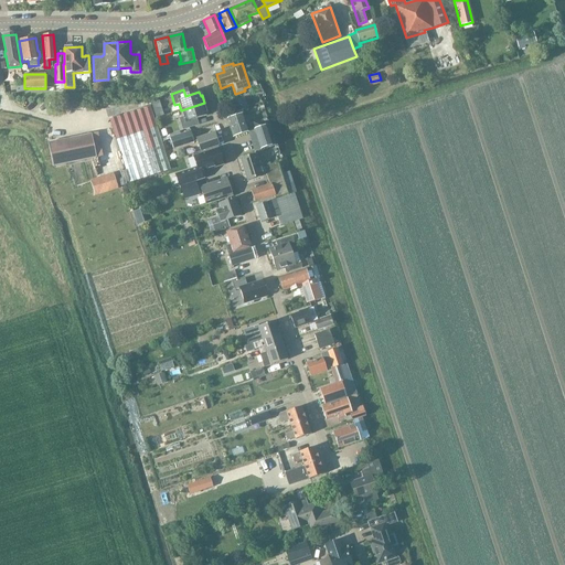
[(235,100),(238,112),(247,108),(244,98),(235,100)]
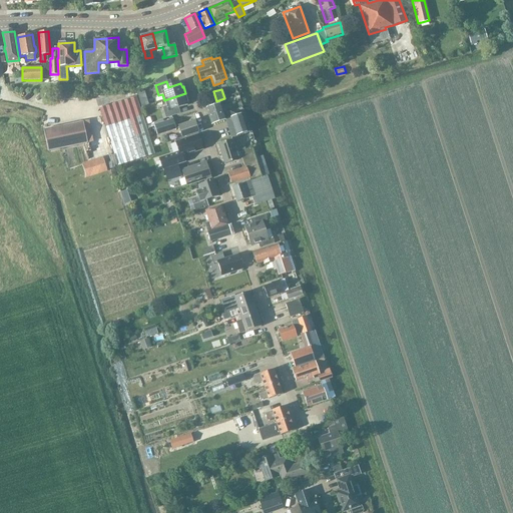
[(188,100),(185,93),(164,100),(166,107),(162,108),(166,118),(177,114),(175,109),(188,105),(186,101),(188,100)]
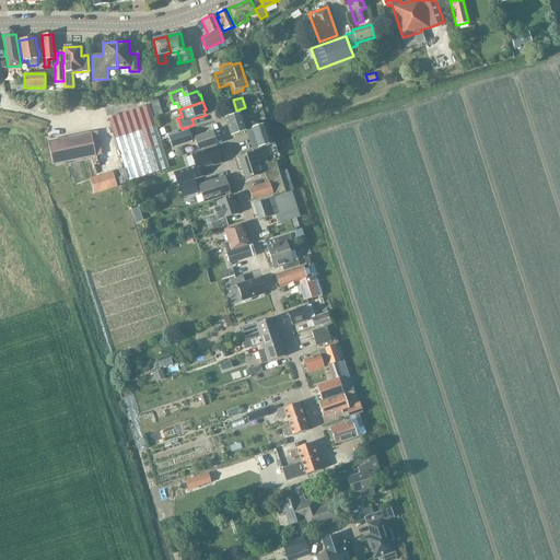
[(149,106),(108,119),(128,182),(168,168),(149,106)]
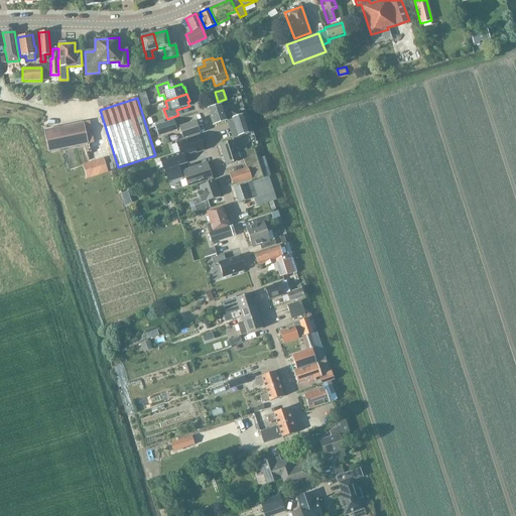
[(0,100),(0,113),(12,114),(12,101),(0,100)]
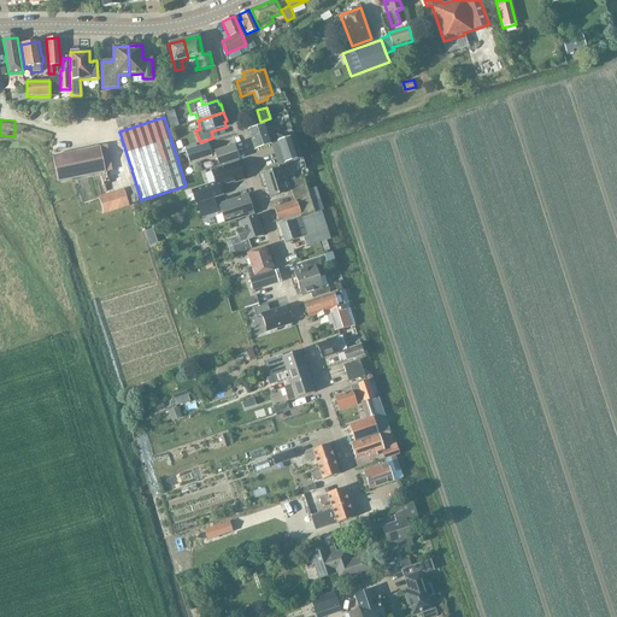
[(269,137),(265,125),(248,130),(254,150),(277,142),(285,164),(300,159),(298,151),(295,152),(291,136),(283,139),(276,135),(269,137)]
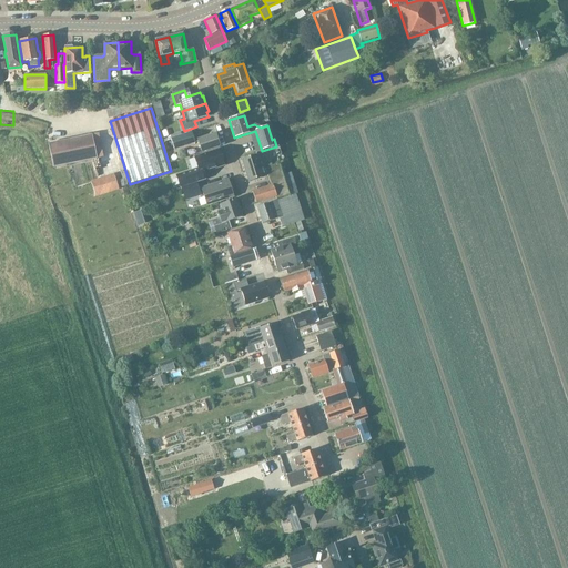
[(92,133),(48,143),(52,166),(97,156),(92,133)]
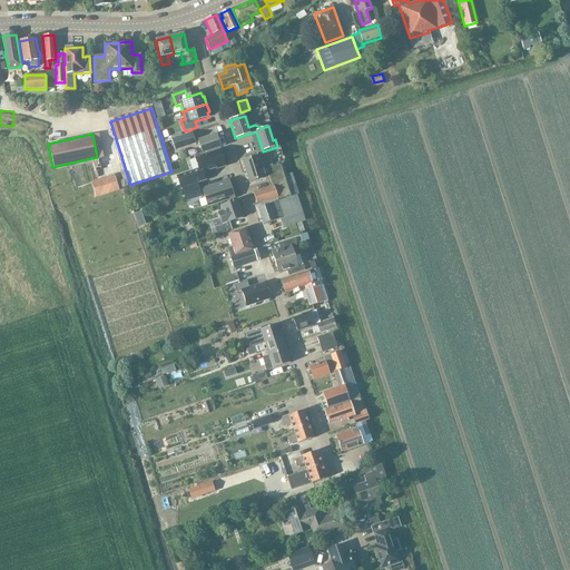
[(192,134),(172,139),(175,150),(195,144),(192,134)]
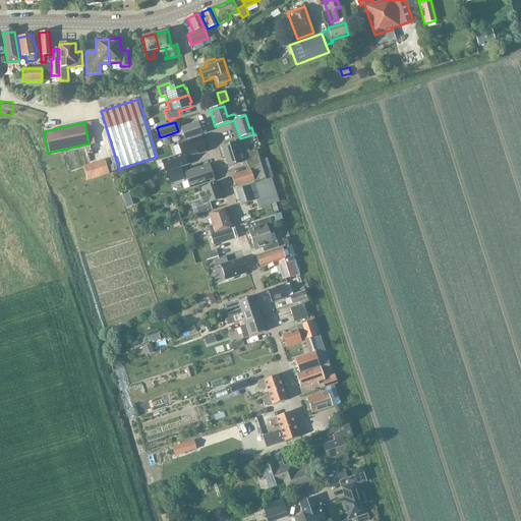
[(197,123),(181,128),(185,139),(201,134),(199,130),(201,127),(198,125),(197,123)]
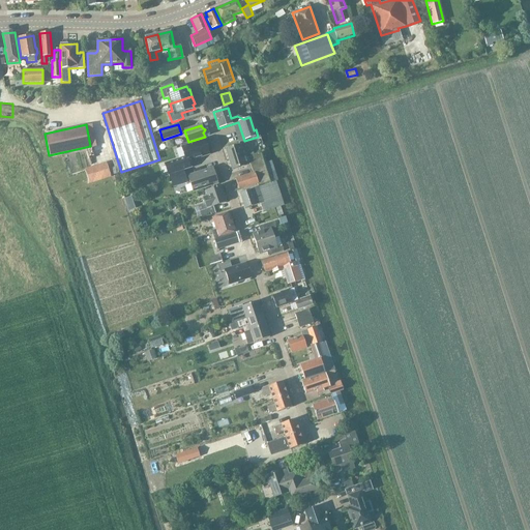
[(209,155),(204,140),(181,147),(184,157),(165,164),(168,175),(192,168),(189,162),(209,155)]
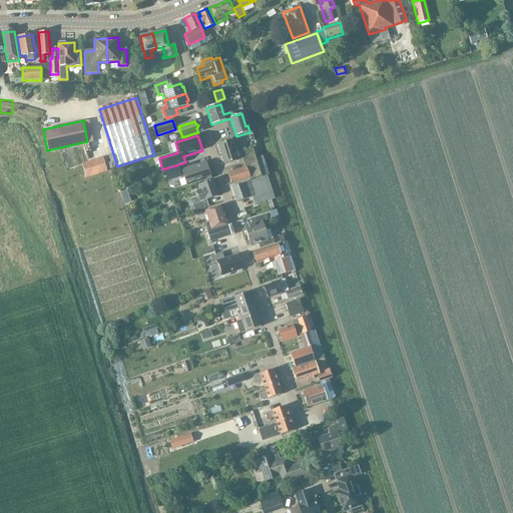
[(261,176),(251,147),(251,146),(238,150),(237,148),(235,148),(232,140),(218,144),(224,164),(241,158),(244,167),(227,173),(231,183),(249,177),(249,179),(261,176)]
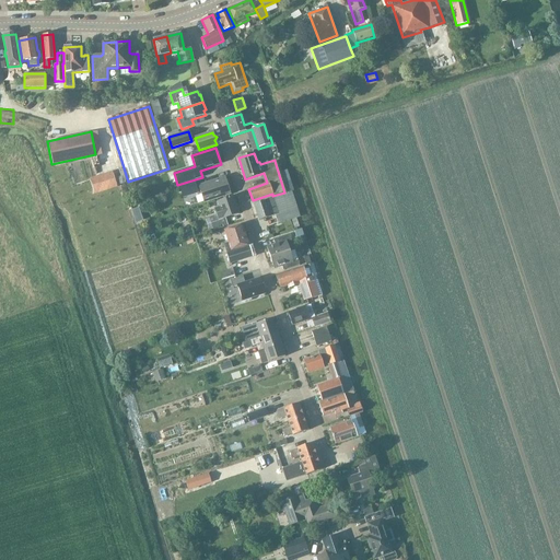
[(112,173),(90,179),(94,194),(116,186),(112,173)]
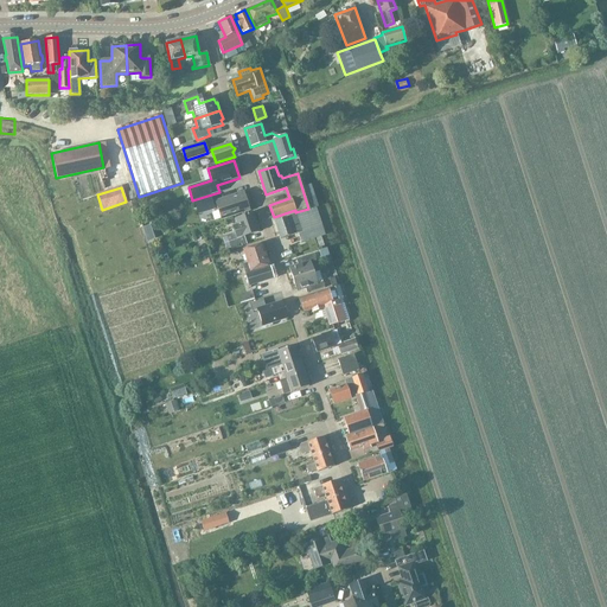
[(243,192),(215,202),(216,204),(212,205),(210,196),(193,200),(198,215),(213,210),(213,211),(218,210),(221,219),(249,211),(243,192)]
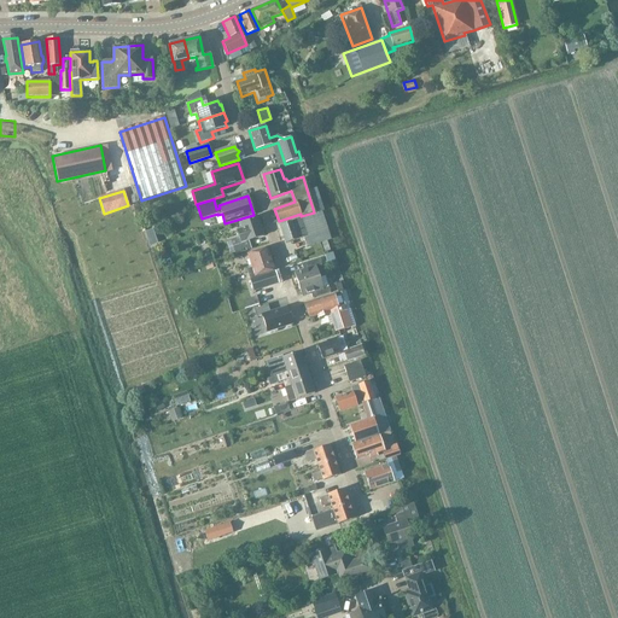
[(307,248),(320,243),(310,215),(297,220),(280,226),(286,244),(303,238),(307,248)]
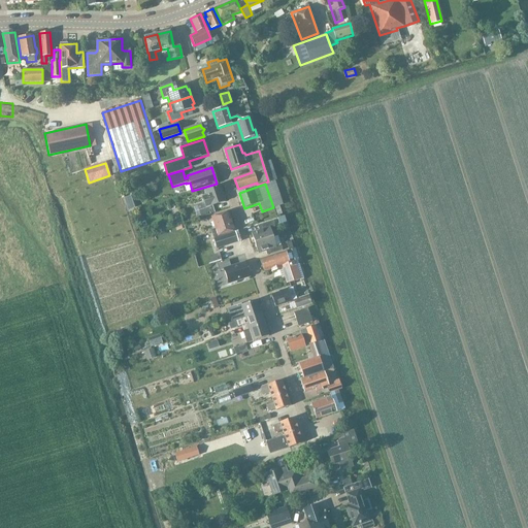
[(212,205),(225,201),(220,186),(205,190),(207,197),(203,198),(204,203),(197,205),(200,215),(209,212),(210,213),(215,212),(212,205)]
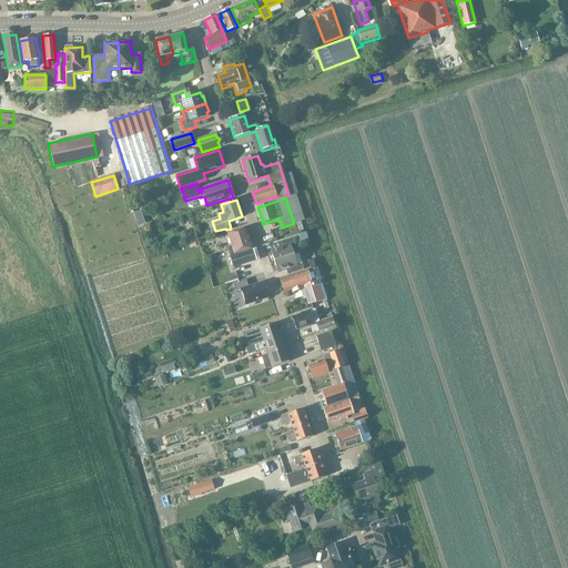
[(256,260),(251,244),(245,227),(227,233),(231,246),(226,247),(233,267),(256,260)]
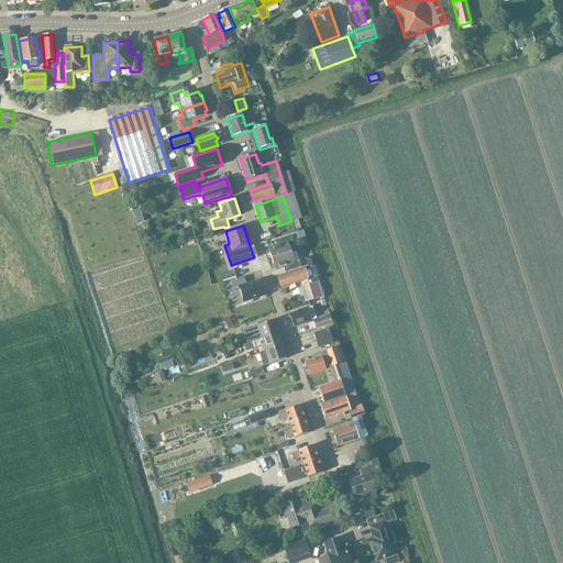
[(272,260),(291,253),(289,246),(290,246),(294,242),(291,236),(275,241),(276,245),(267,249),(272,260)]
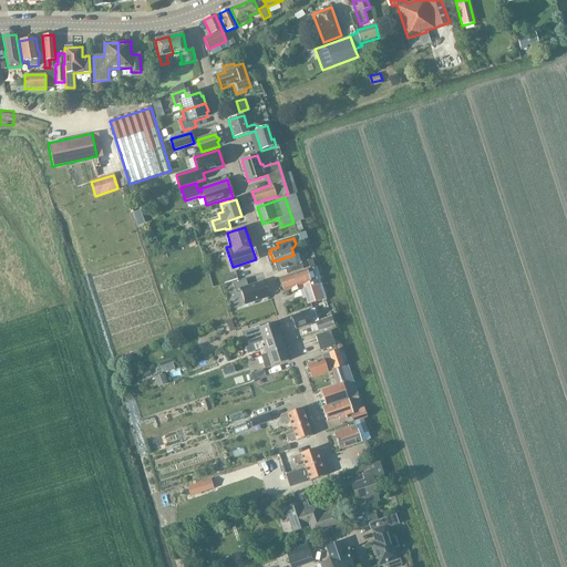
[(297,265),(294,255),(274,261),(277,272),(285,269),(287,274),(303,268),(301,264),(297,265)]
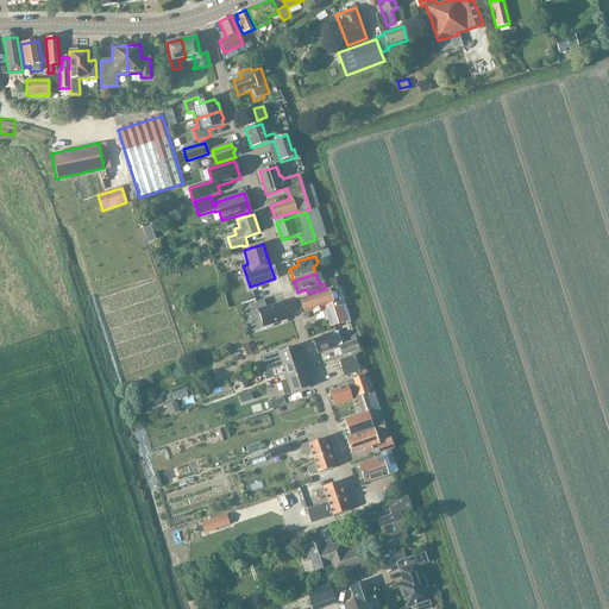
[(300,300),(300,302),(299,302),(301,309),(302,308),(303,313),(313,311),(313,313),(325,309),(330,327),(346,322),(336,288),(300,300)]
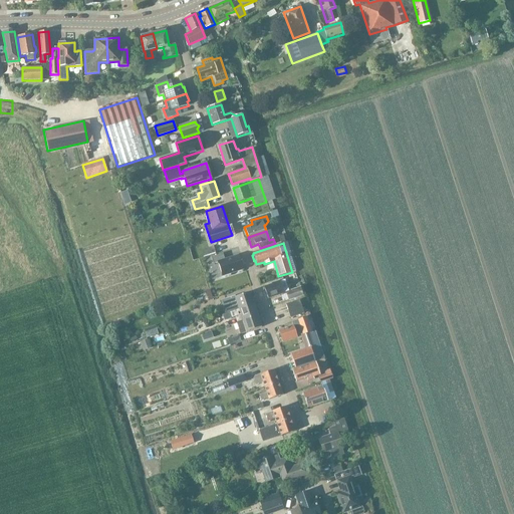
[(223,254),(211,257),(213,264),(218,262),(223,276),(243,270),(238,255),(225,259),(223,254)]
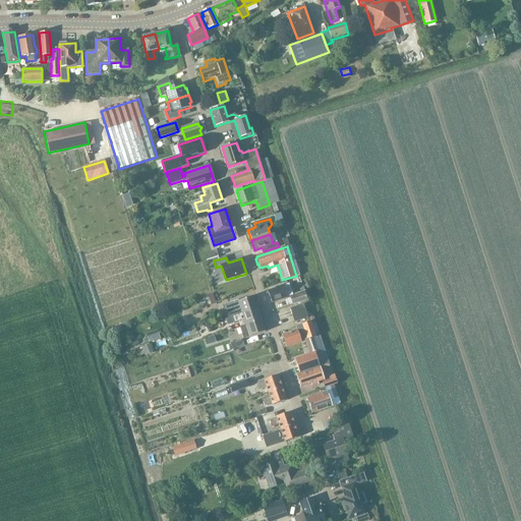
[(292,283),(289,284),(288,283),(283,285),(275,288),(276,288),(268,291),(272,302),(289,296),(292,305),(307,300),(303,291),(295,293),(292,283)]
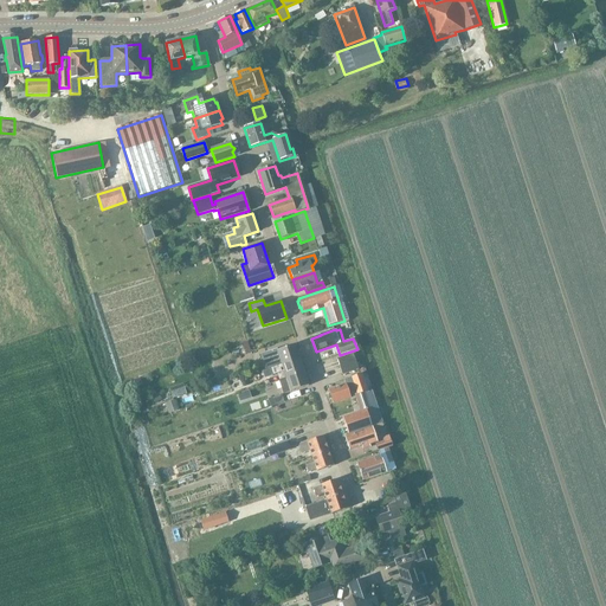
[(239,342),(244,352),(251,349),(246,339),(239,342)]
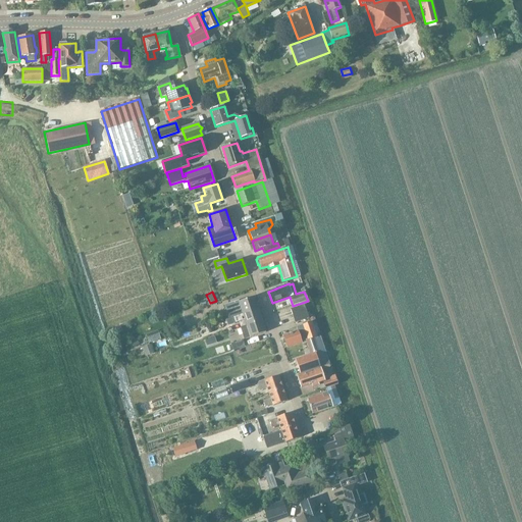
[(228,318),(233,317),(258,309),(254,297),(239,302),(239,300),(224,305),(228,318)]
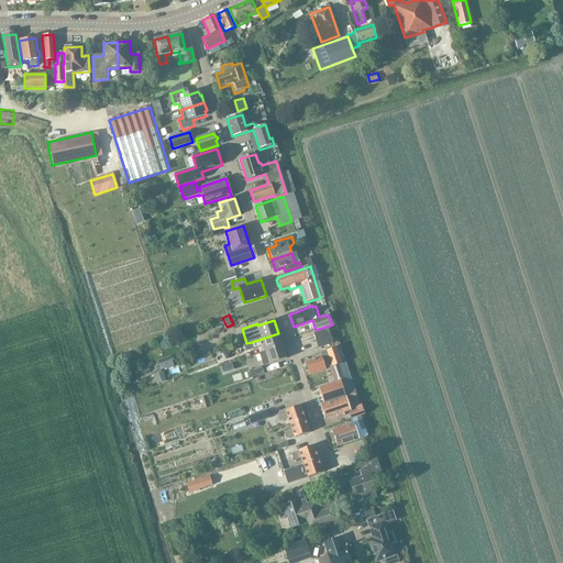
[(316,341),(330,335),(328,329),(313,333),(316,341)]
